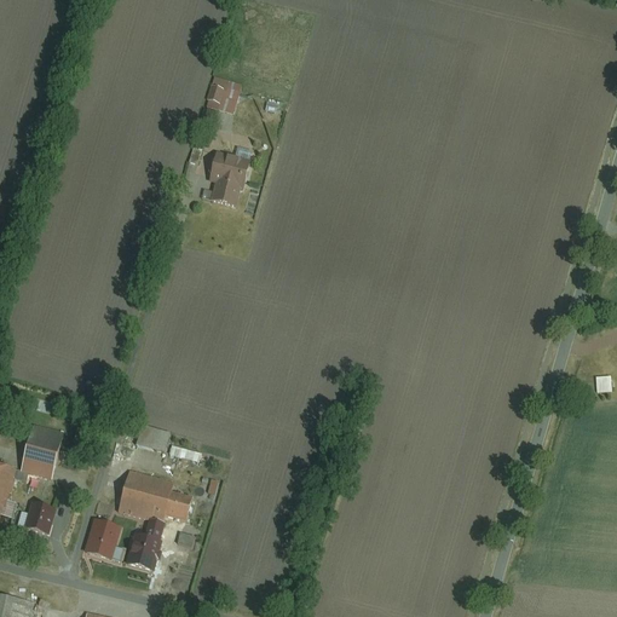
[(234,113),(241,84),(213,78),(206,107),(234,113)]
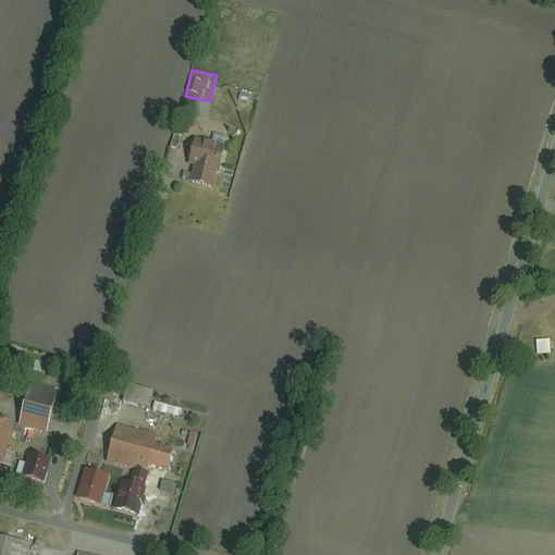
[(189,162),(196,164),(193,179),(212,184),(217,169),(219,170),(225,146),(195,138),(189,162)]
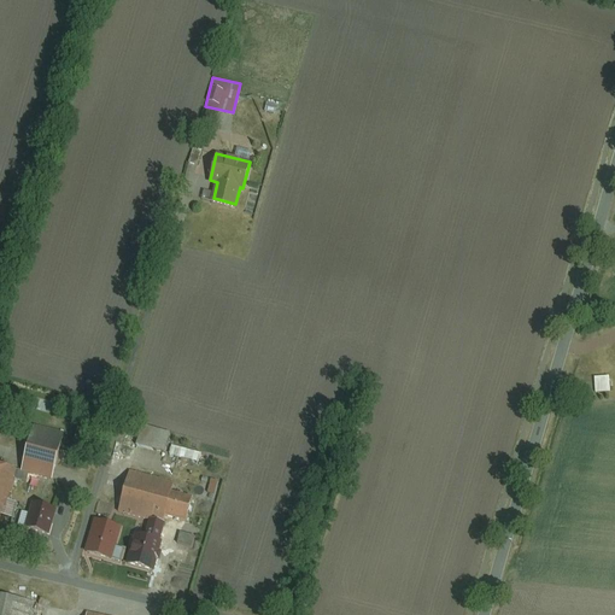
[(608,374),(593,375),(595,391),(609,390),(608,374)]
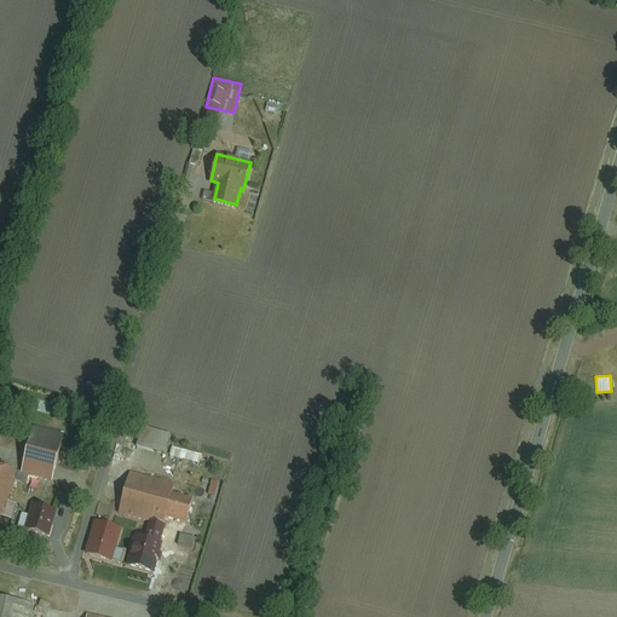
[(173,438),(169,455),(200,462),(205,447),(173,438)]
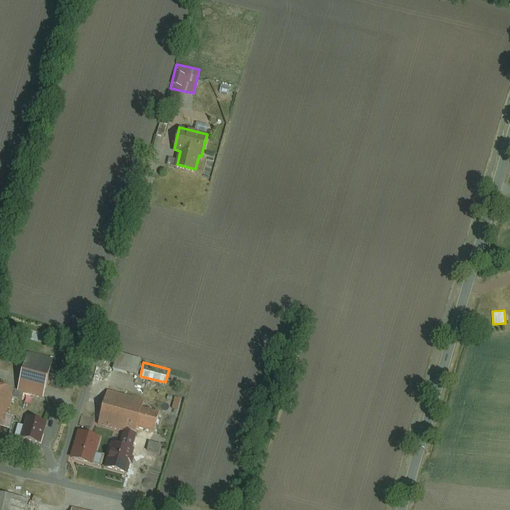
[(48,378),(22,370),(17,388),(43,396),(48,378)]
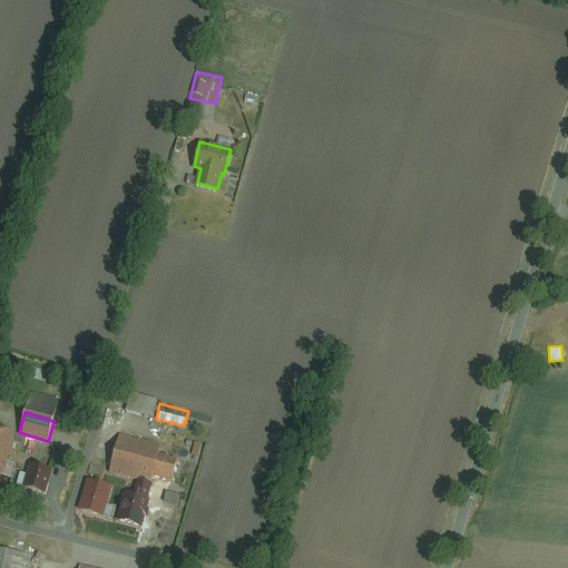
[(0,481),(15,431),(0,427),(0,481)]
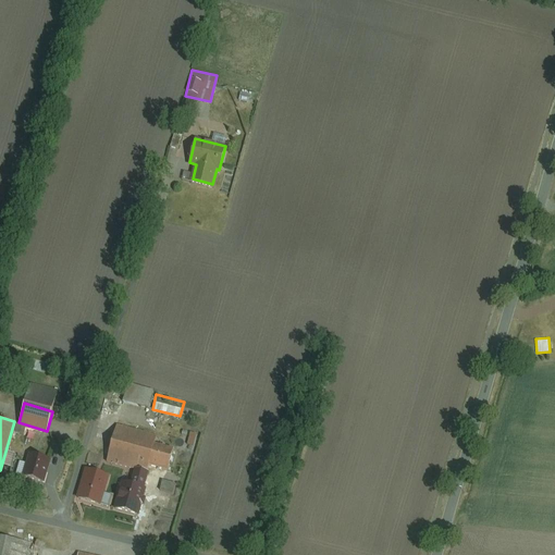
[(135,471),(132,483),(123,481),(116,508),(137,514),(145,488),(142,486),(147,463),(167,468),(172,447),(153,442),(156,433),(116,422),(107,460),(139,469),(139,472),(135,471)]
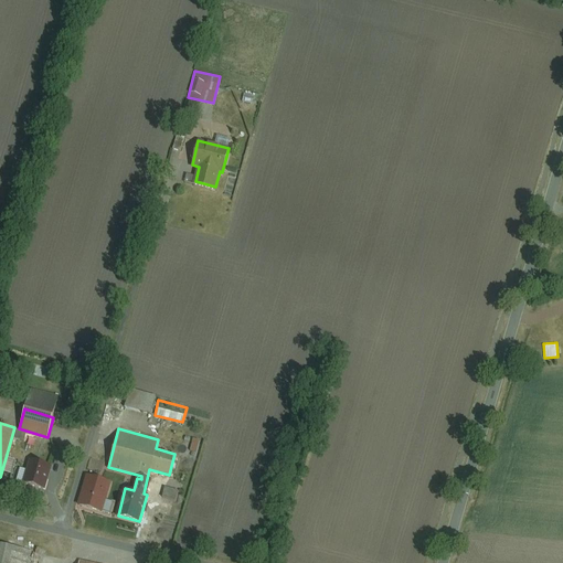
[(44,488),(51,465),(32,460),(25,484),(44,488)]
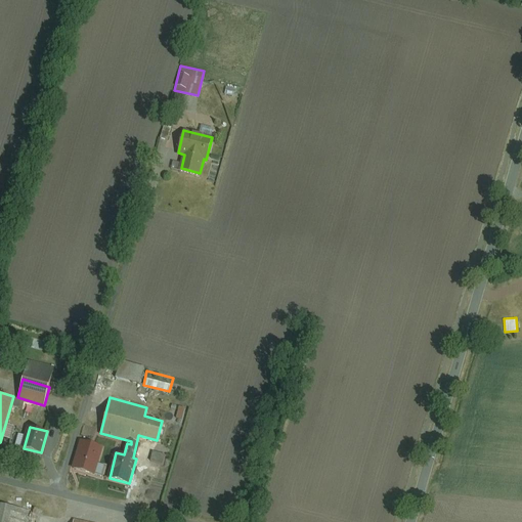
[(101,446),(79,440),(72,467),(94,472),(101,446)]
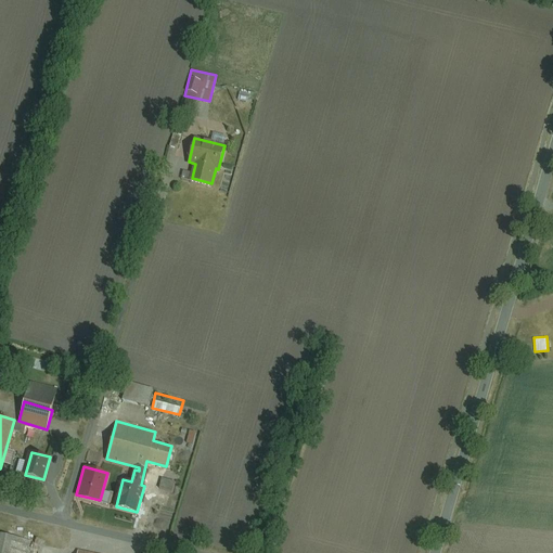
[(176,474),(164,471),(159,488),(171,491),(176,474)]
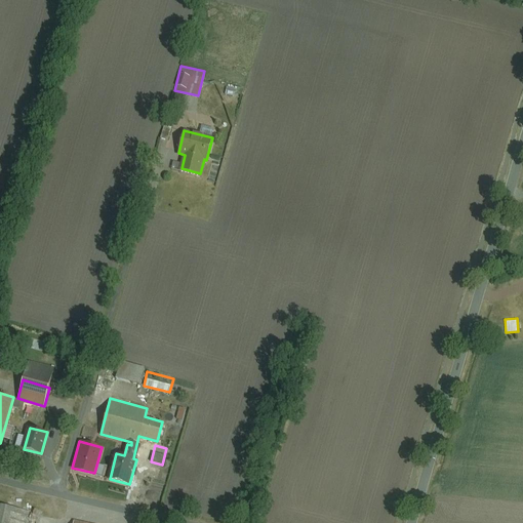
[(25,522),(28,510),(0,503),(0,522),(25,522)]
